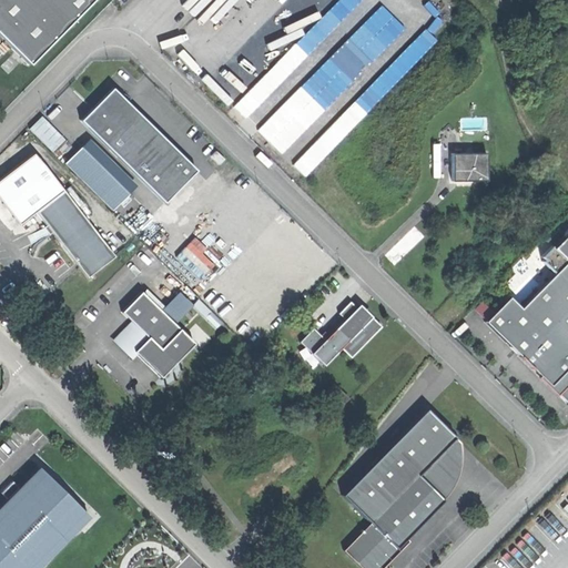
[(0,0),(0,38),(28,66),(93,0),(0,0)]
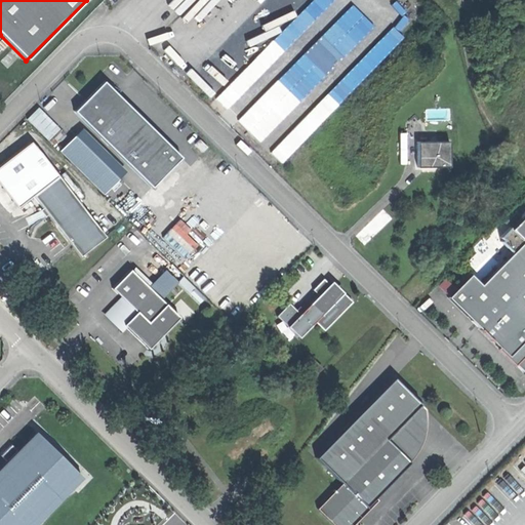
[(385,33),(272,152),(284,162),(397,44),(385,33)]
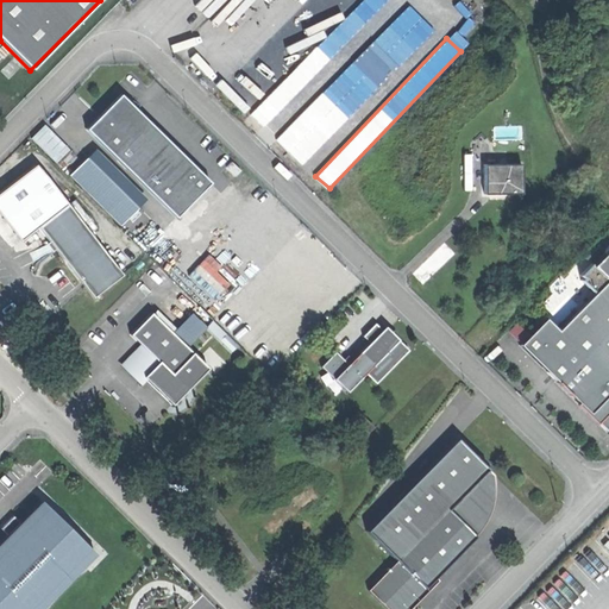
[(264,125),(337,54),(324,41),(251,112),(264,125)]
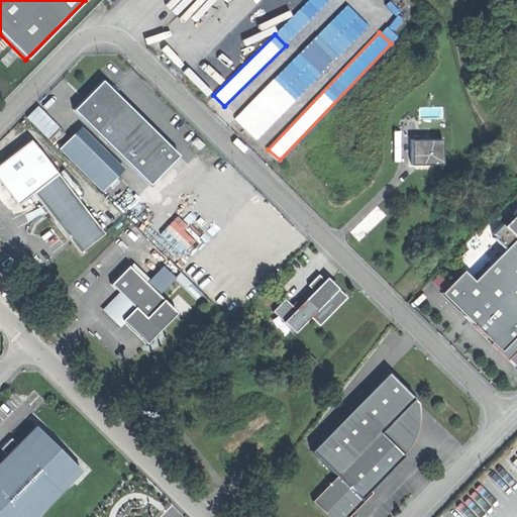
[(287,64),(235,118),(257,139),(310,85),(287,64)]
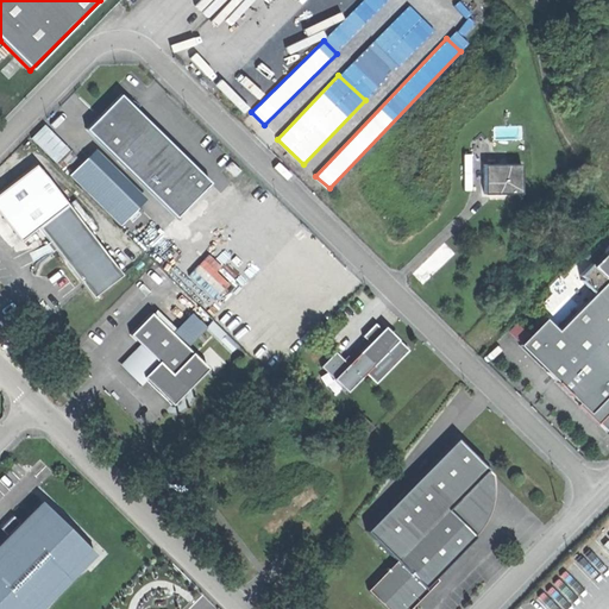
[(119,94),(86,129),(175,217),(209,182),(164,137),(119,94)]
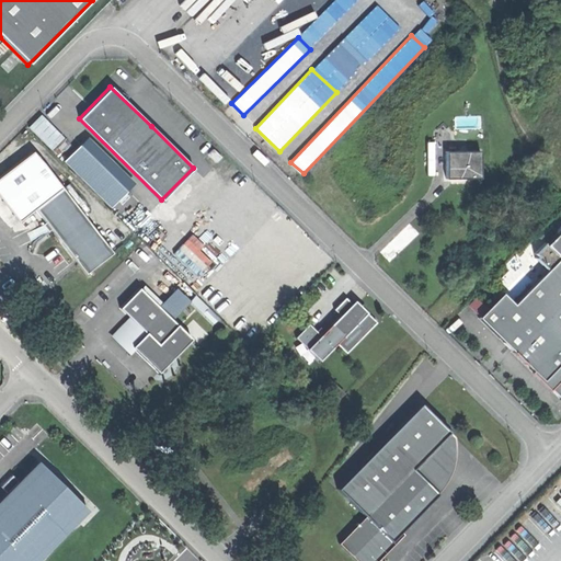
[(54,149),(66,136),(42,114),(30,126),(54,149)]
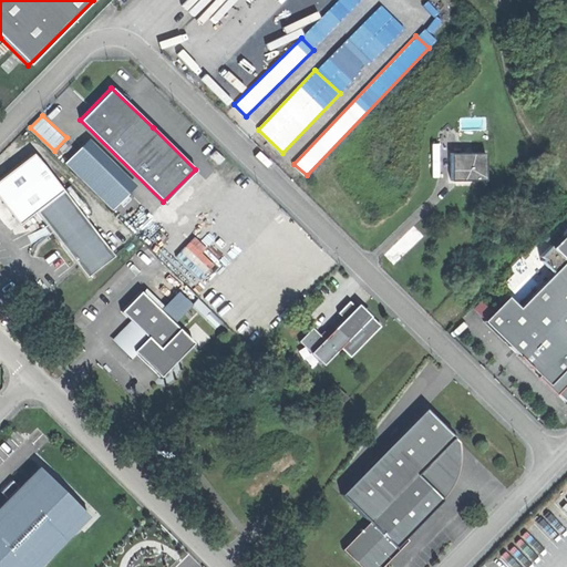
[(66,162),(114,209),(140,183),(92,136),(66,162)]
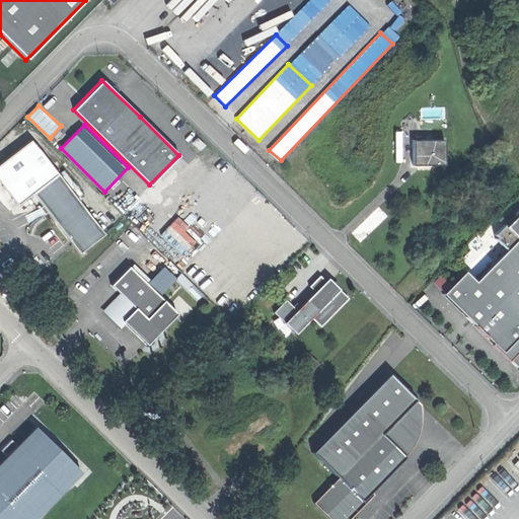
[(27,139),(0,162),(0,183),(17,206),(32,193),(56,172),(27,139)]
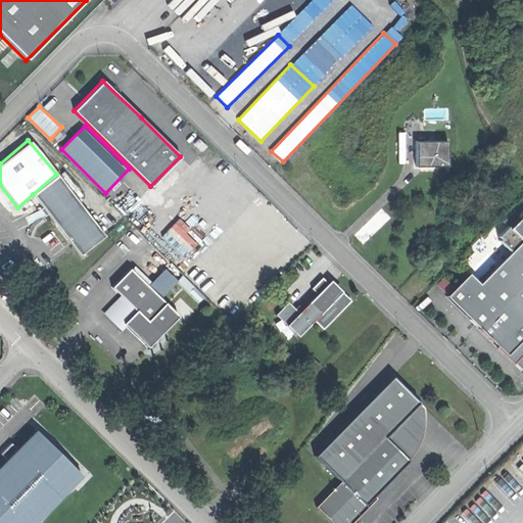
[(446,140),(414,141),(415,165),(446,165),(446,140)]
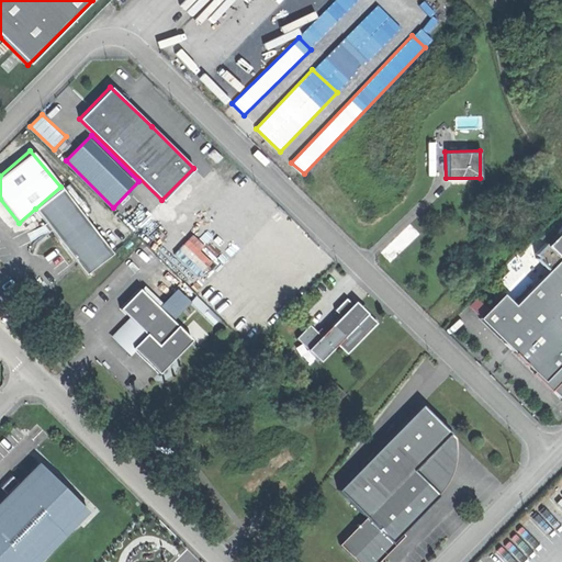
[(60,187),(35,209),(59,237),(78,259),(80,256),(91,269),(114,249),(60,187)]
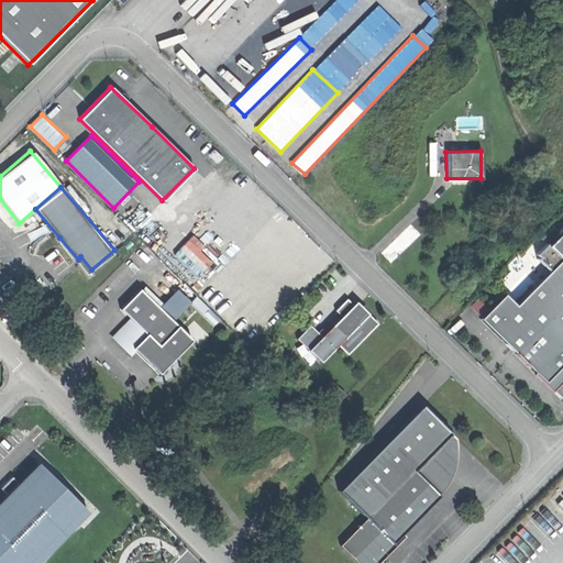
[(503,295),(478,319),(527,365),(528,364),(543,378),(542,381),(561,399),(562,396),(562,223),(555,232),(558,234),(547,244),(544,243),(534,254),(538,256),(536,258),(548,271),(514,306),(503,295)]
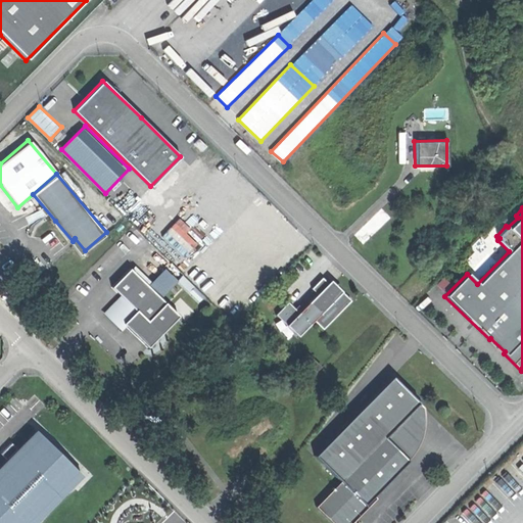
[(87,253),(85,250),(75,238),(73,241),(85,255),(87,253)]
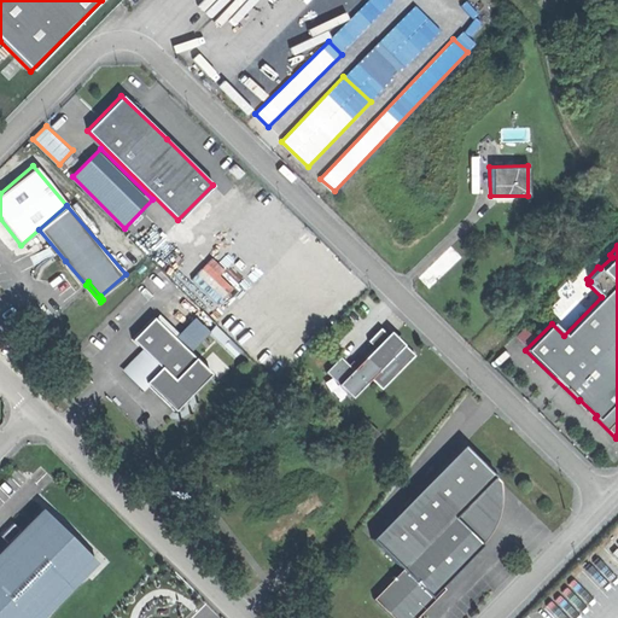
[(152,319),(132,340),(144,354),(124,373),(132,380),(141,389),(145,384),(173,412),(209,375),(152,319)]
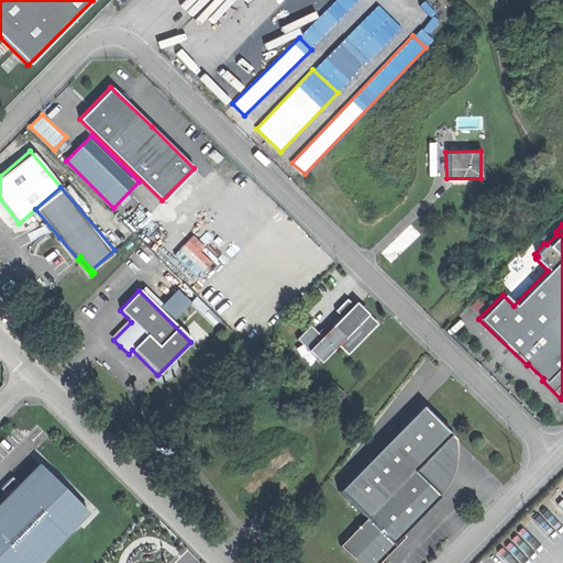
[(340,316),(330,326),(342,337),(335,343),(346,354),(377,323),(366,312),(363,316),(356,309),(345,298),(334,309),(340,316)]
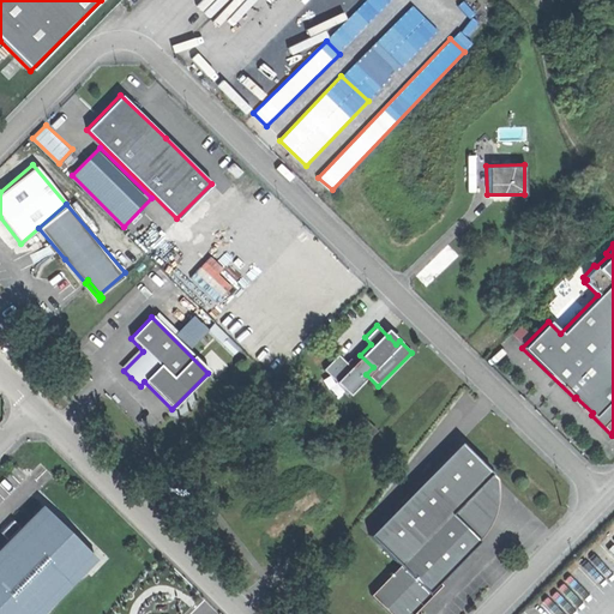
[(363,380),(338,355),(324,369),(349,395),(363,380)]
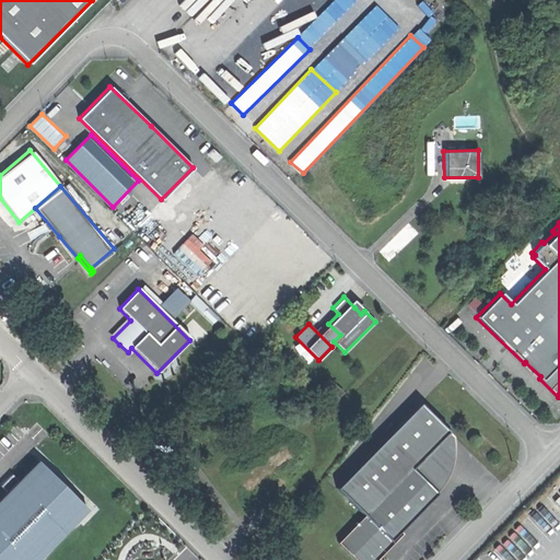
[(323,330),(334,341),(340,335),(328,324),(323,330)]
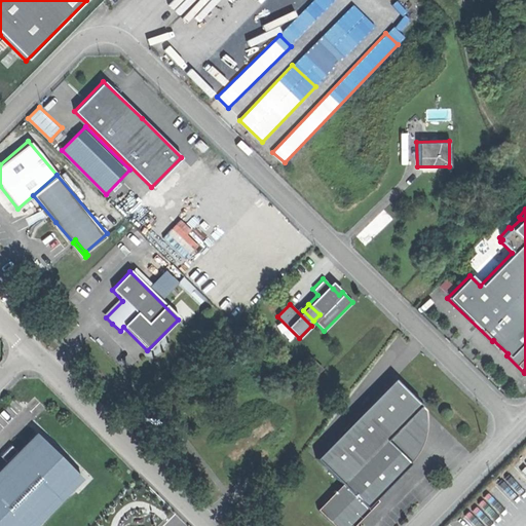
[(317,509),(335,525),(346,525),(351,522),(353,525),(357,522),(360,519),(358,516),(410,462),(386,440),(421,404),(395,377),(316,457),(342,483),(316,508),(317,509)]
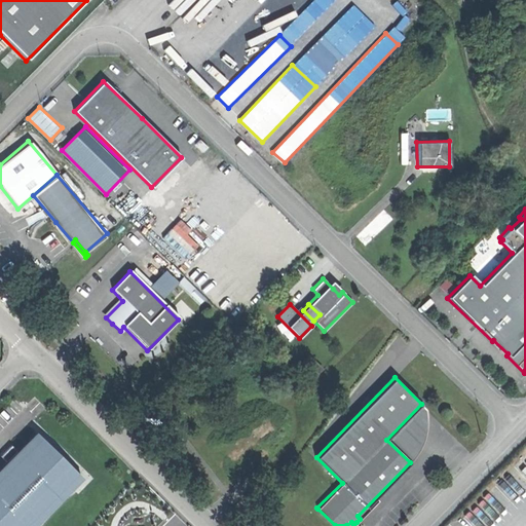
[(0,508),(19,525),(34,525),(82,479),(36,433),(17,451),(6,461),(0,467),(0,508)]
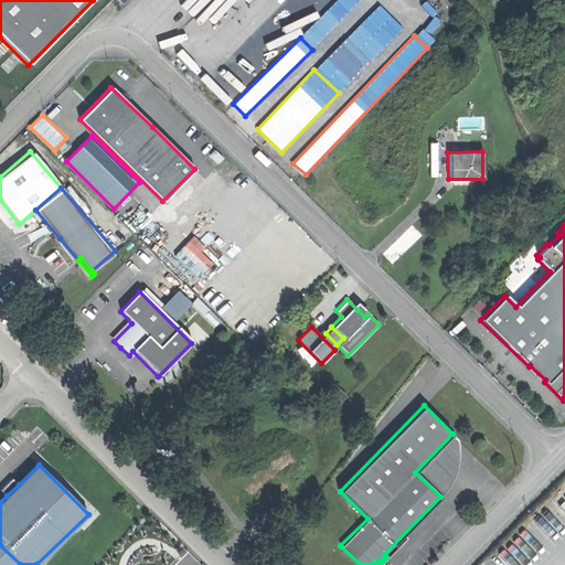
[(0,490),(7,496),(19,484),(12,478),(0,490)]
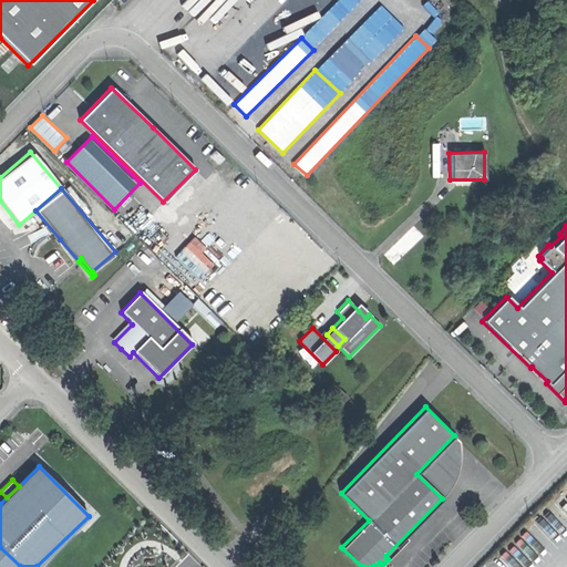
[(0,566),(20,566),(0,547),(0,566)]
